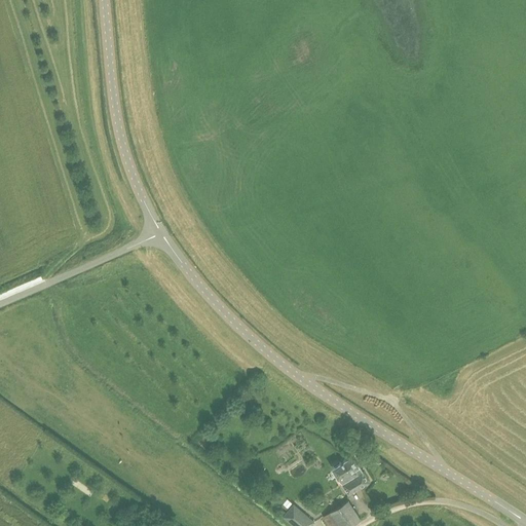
[(342,460),(360,487),(369,481),(352,454),(342,460)]
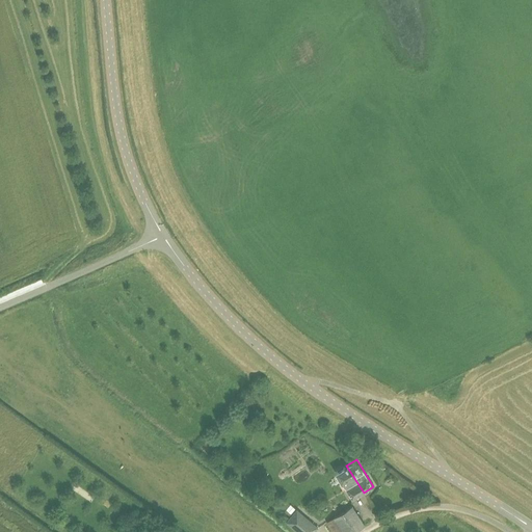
[(352,500),(364,493),(346,466),(336,473),(352,500)]
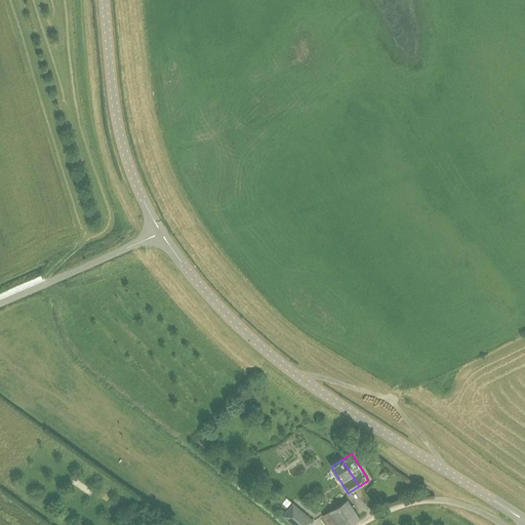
[(391,469),(388,467),(385,468),(384,471),(385,475),(388,476),(391,475),(392,472),(391,469)]
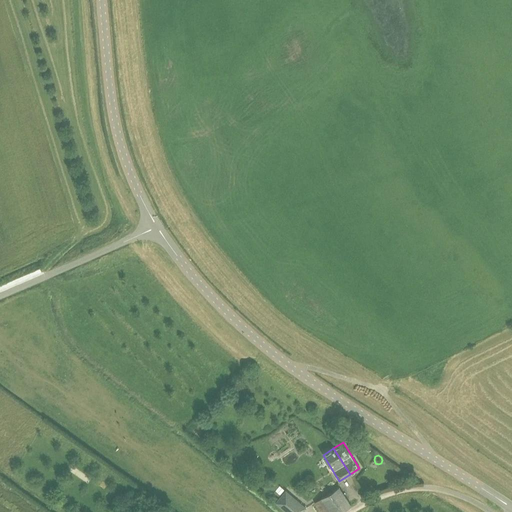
[(339,511),(351,505),(339,486),(314,503),(320,511),(339,511)]
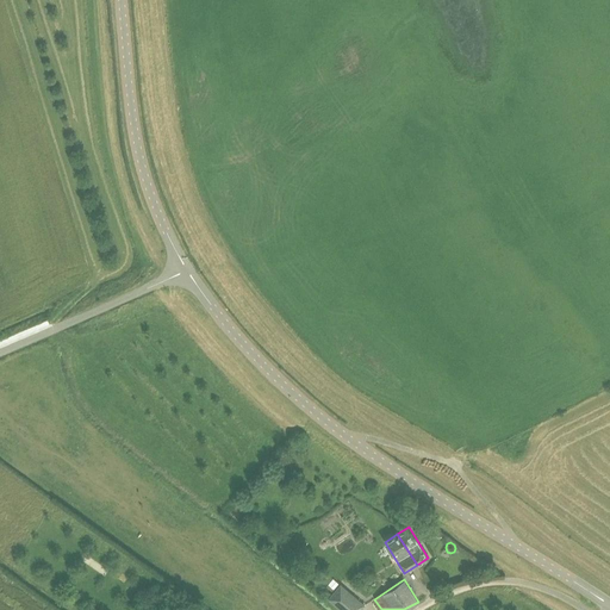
[(350,595),(341,608),(343,609),(358,609),(363,604),(350,595)]
